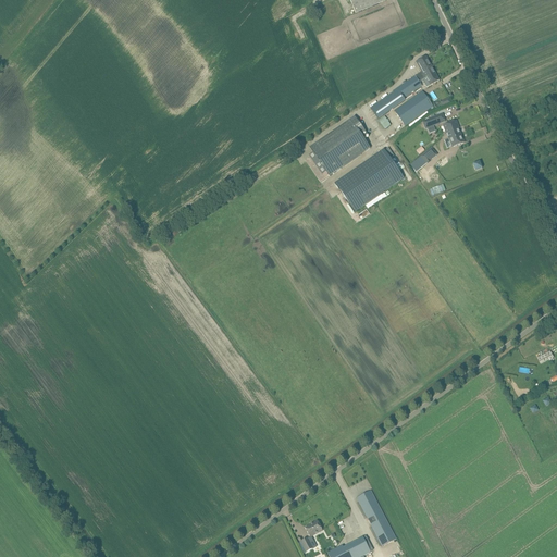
[(349,0),(356,13),(387,0),(349,0)]
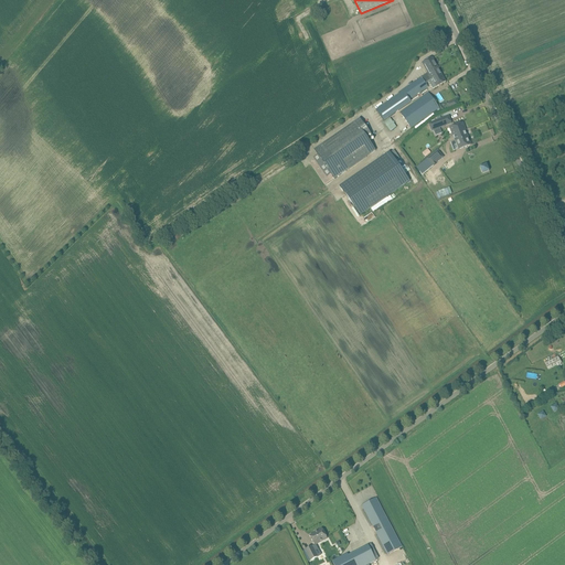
[(432,87),(436,85),(436,87),(446,82),(441,75),(441,74),(432,56),(422,63),(428,73),(422,77),(403,89),(403,91),(376,109),(384,121),(412,103),(409,100),(428,87),(426,84),(429,82),(432,87)]
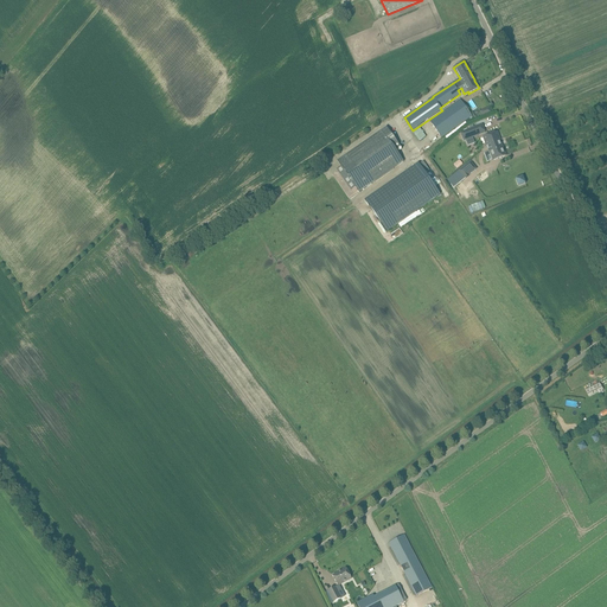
[(443,112),(429,121),(441,138),(472,116),(470,113),(460,100),(454,103),(451,106),(443,112)]
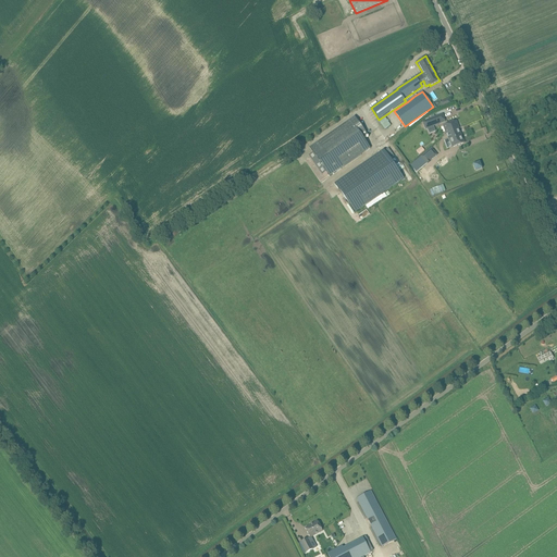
[(443,114),(422,122),(425,130),(428,128),(430,133),(435,131),(433,126),(445,122),(443,114)]
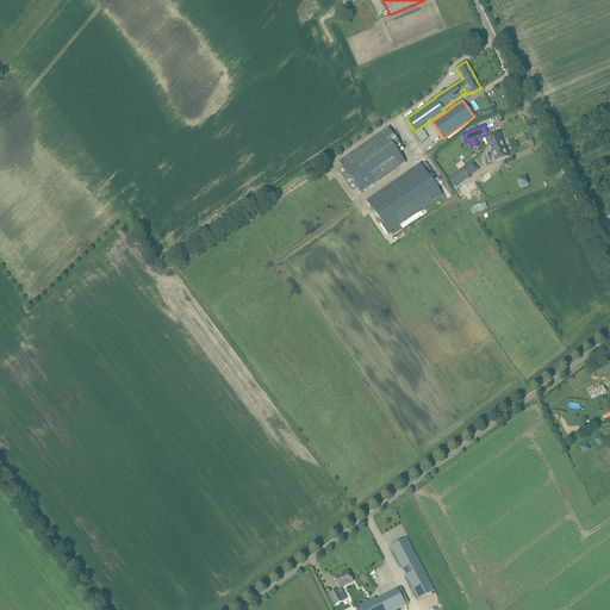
[(403,148),(388,128),(340,162),(362,193),(406,162),(398,151),(403,148)]
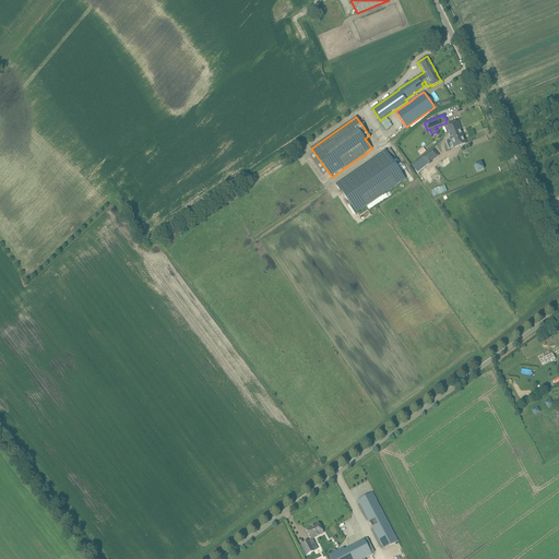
[(392,126),(387,117),(381,121),(387,130),(392,126)]
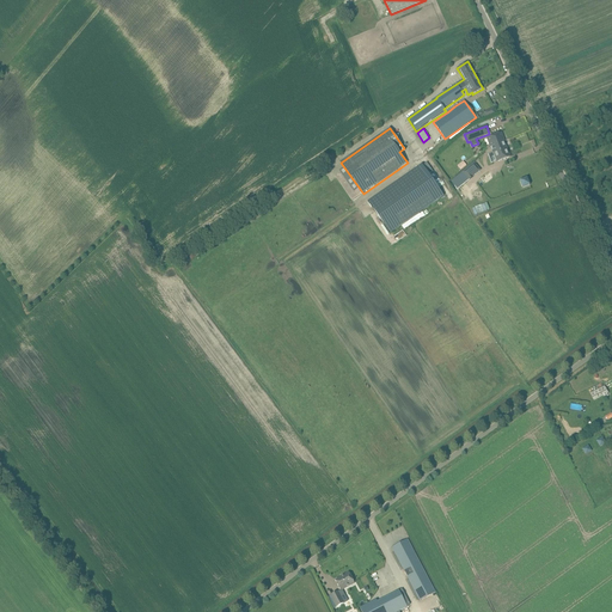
[(505,141),(501,133),(487,138),(490,148),(502,144),(502,142),(505,141)]
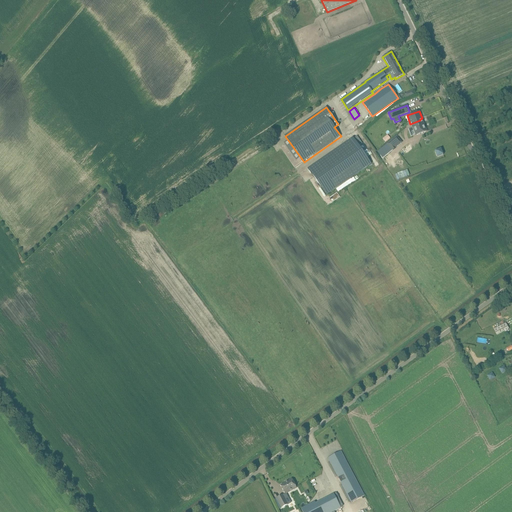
[(412,128),(408,130),(411,137),(415,135),(415,136),(427,131),(422,118),(420,119),(420,120),(411,123),(411,124),(412,127),(412,128)]
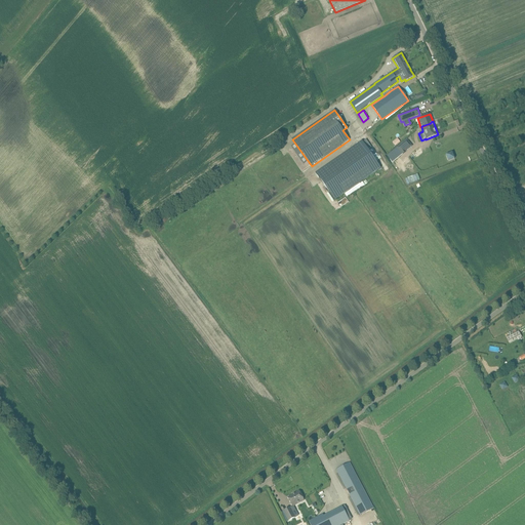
[(362,140),(315,173),(321,182),(334,200),(380,168),(362,140)]
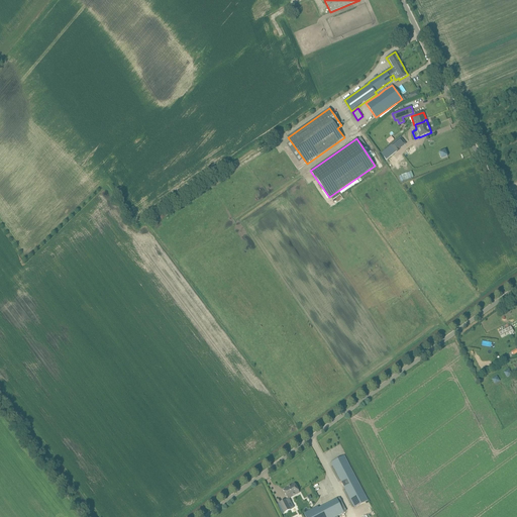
[(406,144),(401,138),(391,146),(396,152),(400,149),(399,149),(406,144)]
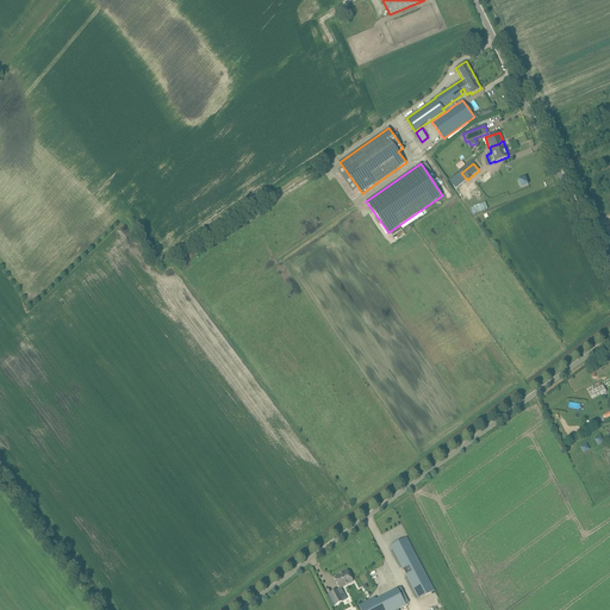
[(526,178),(518,180),(521,188),(528,185),(526,178)]
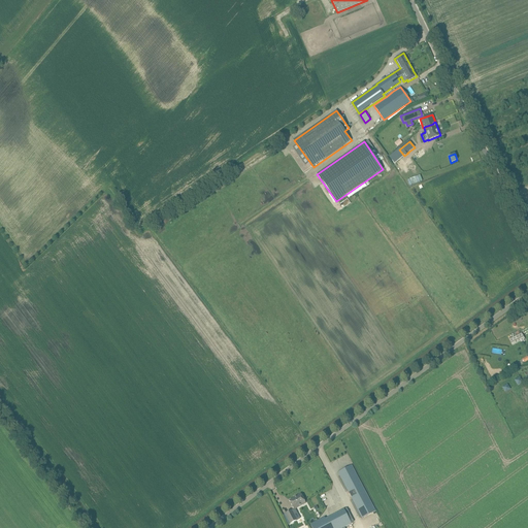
[(509,337),(513,344),(526,340),(523,333),(509,337)]
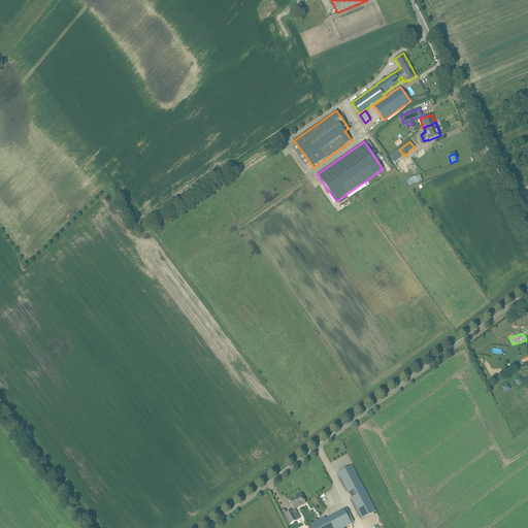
[(502,388),(505,392),(510,389),(507,384),(502,388)]
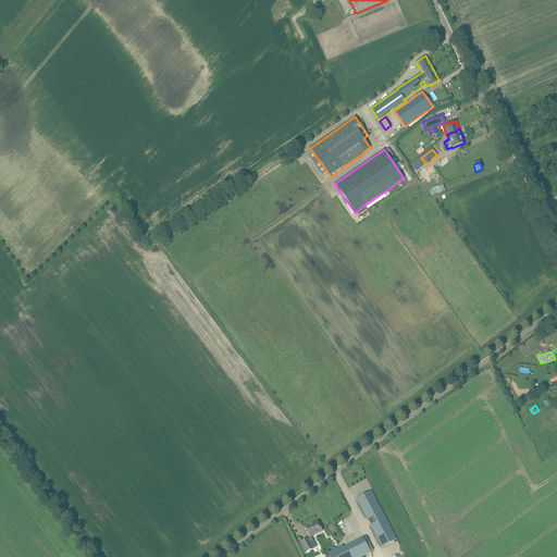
[(396,539),(371,491),(357,498),(382,546),(396,539)]
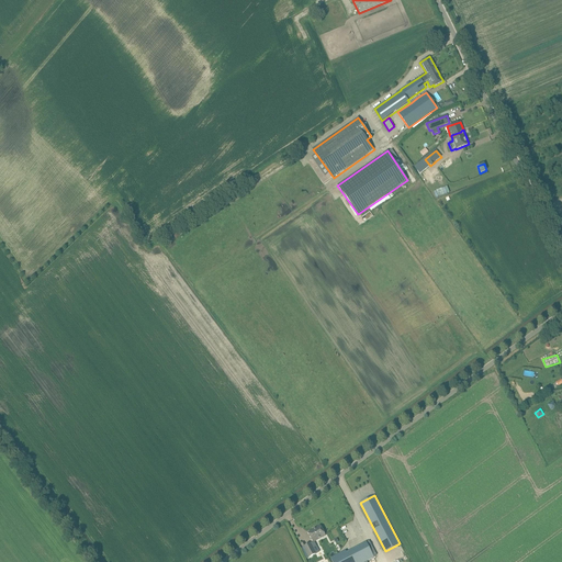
[(313,542),(325,536),(321,526),(315,528),(316,529),(308,534),(313,542)]
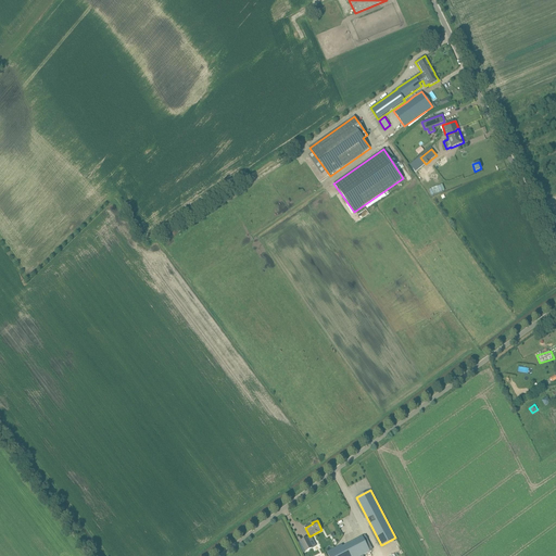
[(328,555),(361,555),(370,552),(362,536),(328,554),(327,553),(328,555)]
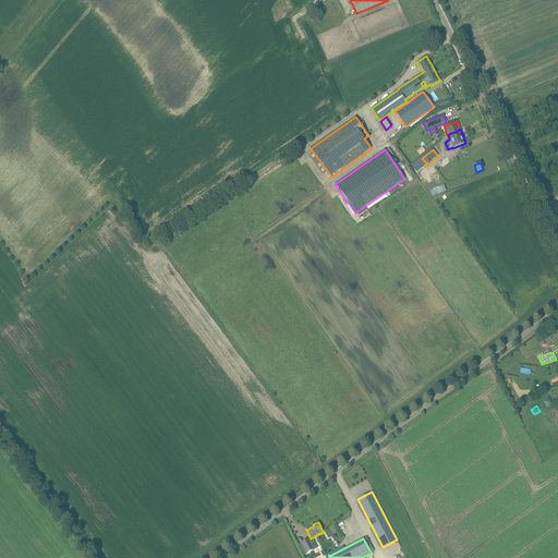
[(306,554),(314,549),(308,540),(301,543),(306,554)]
